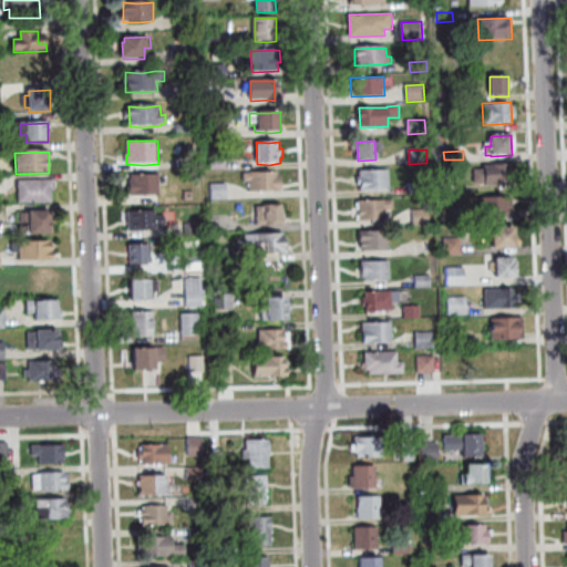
[(212,160),(228,160),(228,171),(212,171),(212,160)]
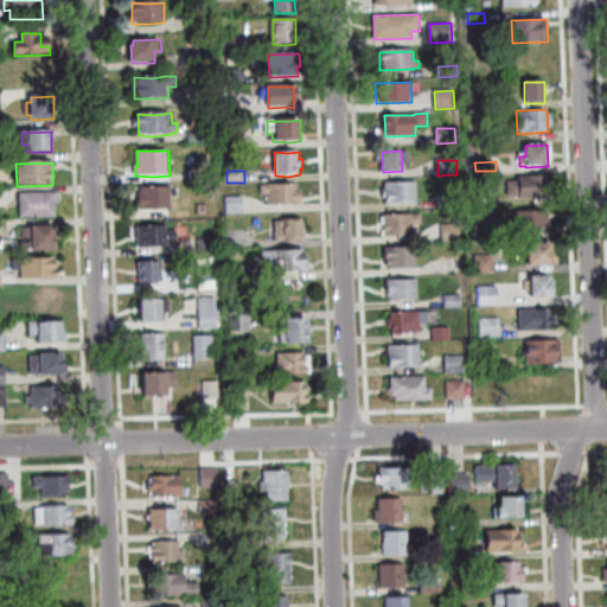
[(509,183),(518,181),(518,177),(550,176),(550,180),(555,179),(556,192),(550,192),(551,198),(519,199),(519,196),(509,196),(509,183)]
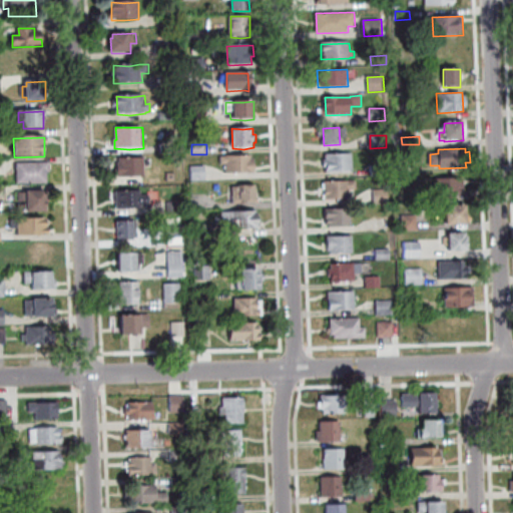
[(327,154),(351,153),(352,171),(328,173),(327,154)]
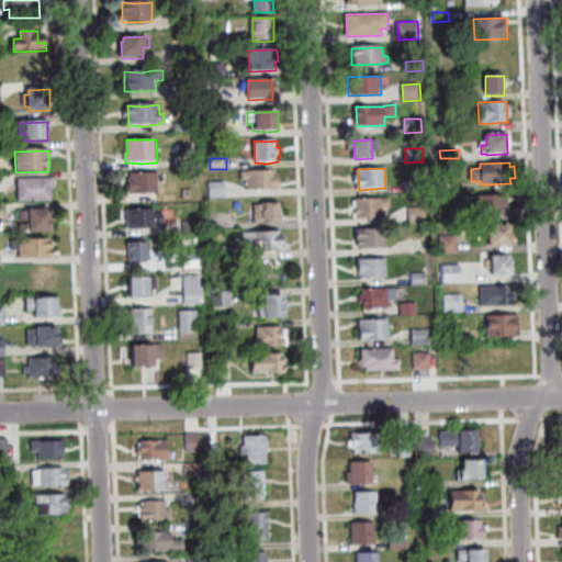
[(243,172),(262,172),(277,170),(277,175),(281,175),(280,190),(274,190),(263,192),(249,191),(249,181),(243,181),(243,172)]
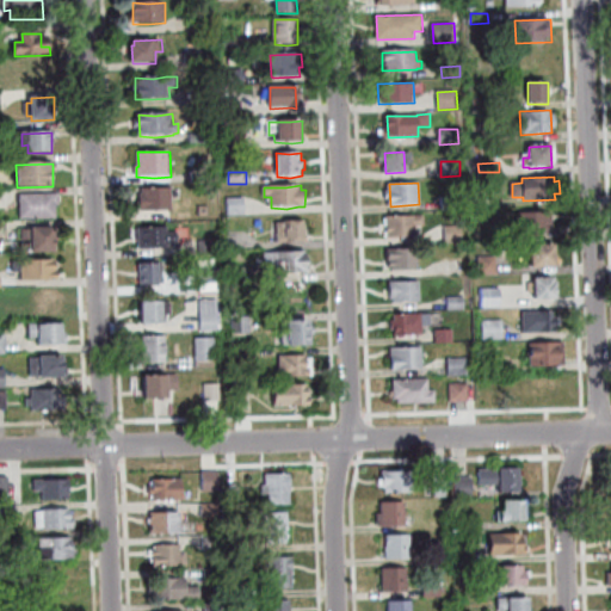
[(143,190),(173,189),(173,211),(159,213),(141,213),(141,196),(143,196),(143,190)]
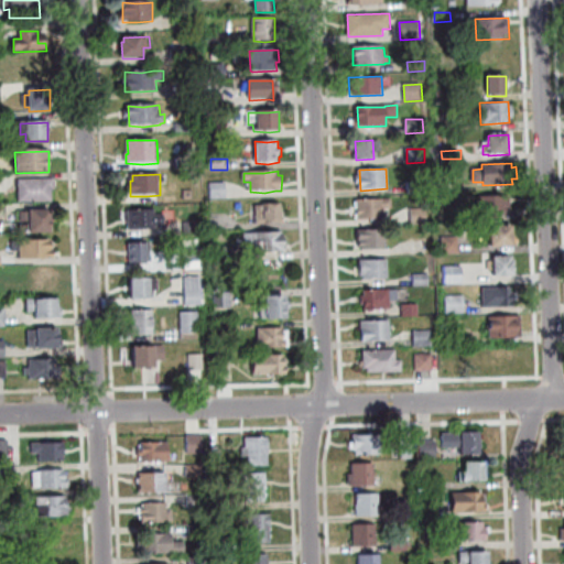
[(20,203),(19,180),(56,180),(56,190),(54,190),(54,202),(20,203)]
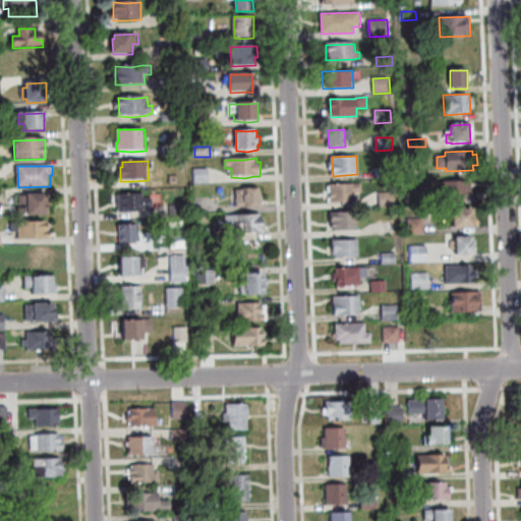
[(378,168),(393,168),(393,179),(378,179),(378,168)]
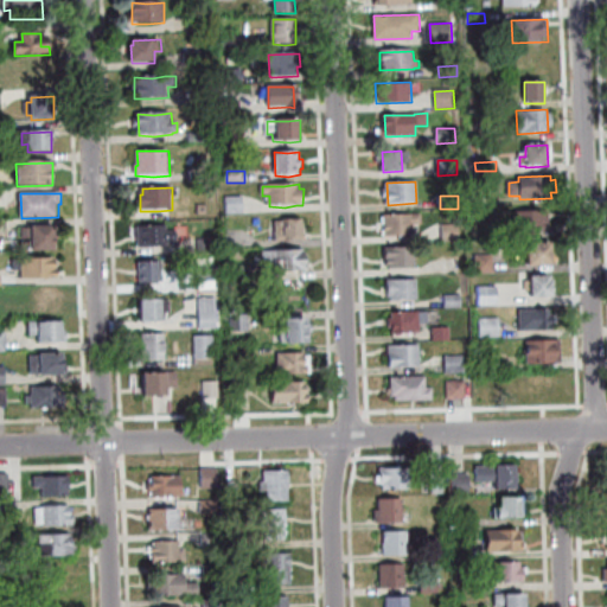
[(228,197),(244,197),(246,215),(227,215),(228,197)]
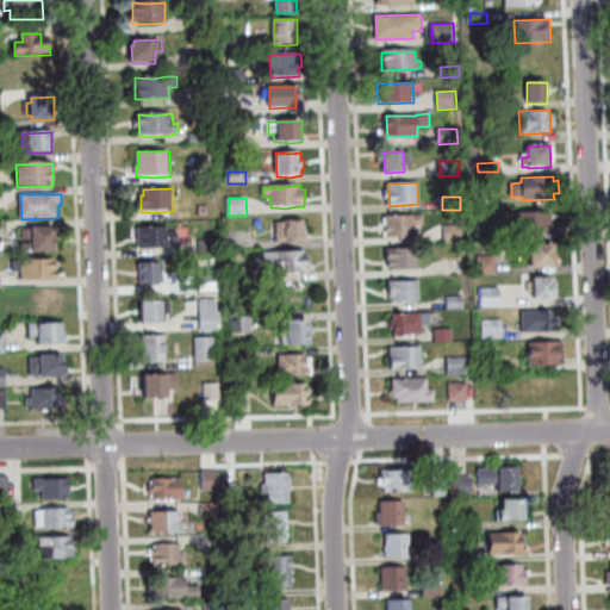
[(548,212),(553,212),(553,224),(548,224),(548,231),(520,232),(518,213),(548,212)]
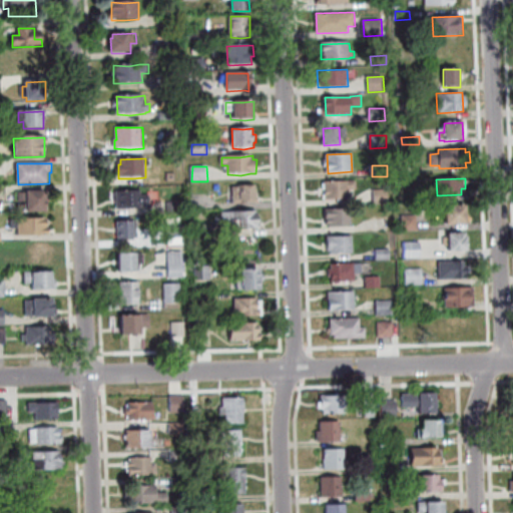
[(350,190),(350,199),(326,200),(325,182),(349,182),(349,181),(357,181),(357,190),(350,190)]
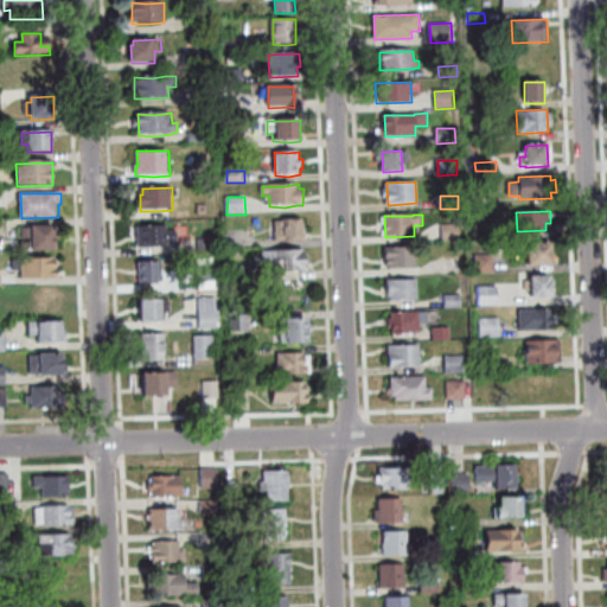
[(276,222),(301,221),(300,225),(304,225),(305,242),(278,242),(276,222)]
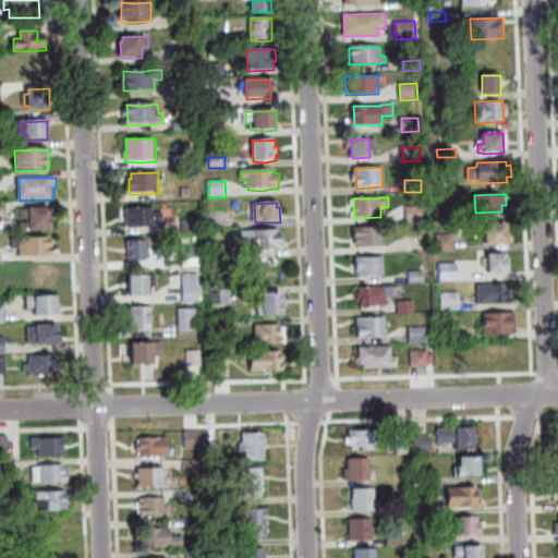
[(407,207),(423,206),(423,221),(408,221),(407,207)]
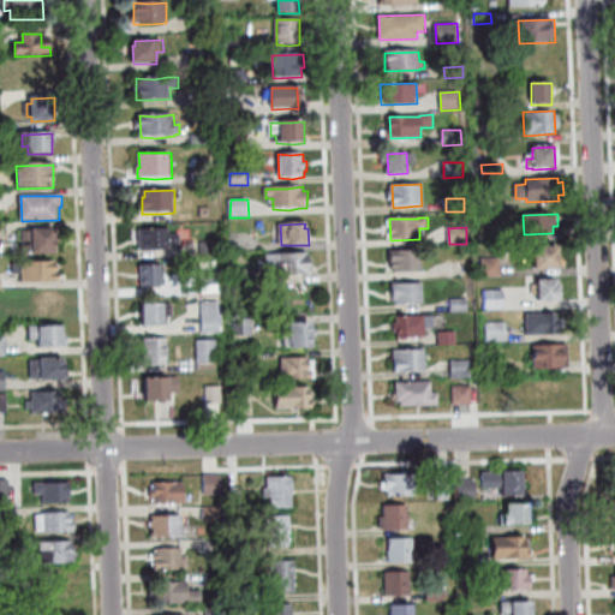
[(57,256),(34,256),(33,243),(23,243),(22,231),(55,230),(57,256)]
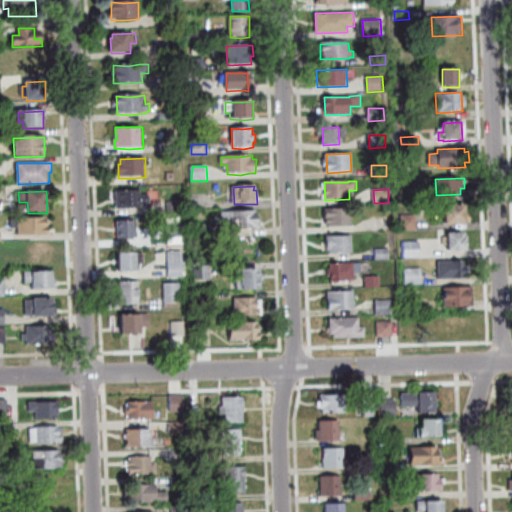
[(117,192),(142,191),(142,195),(150,195),(150,206),(142,206),(142,208),(130,210),(118,209),(117,192)]
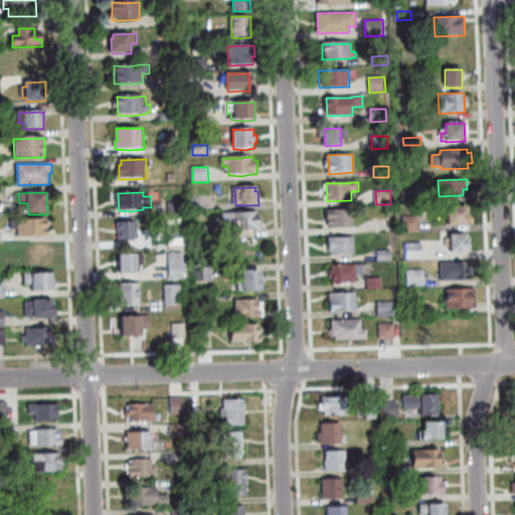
[(448,208),(468,207),(469,226),(449,227),(448,208)]
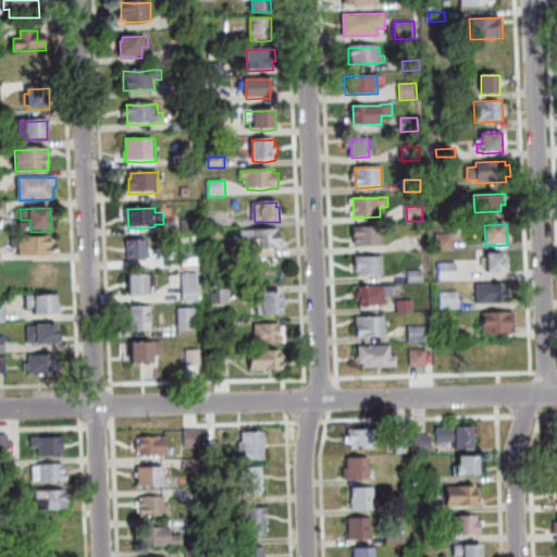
[(354,227),(381,227),(381,246),(355,247),(354,227)]
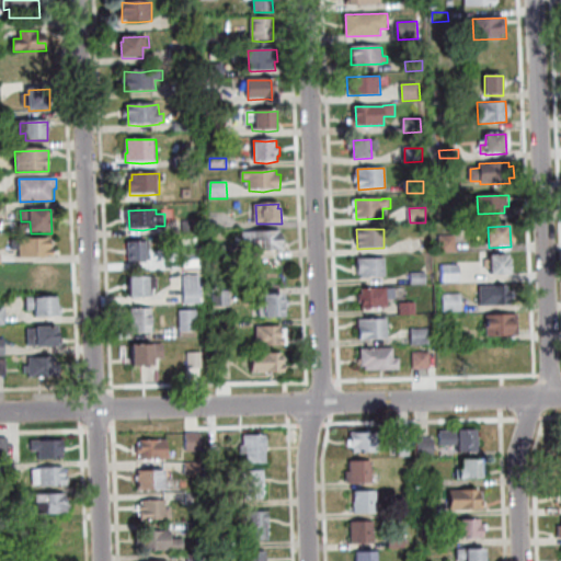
[(244,232),(282,231),(282,251),(268,253),(253,252),(252,242),(243,242),(244,232)]
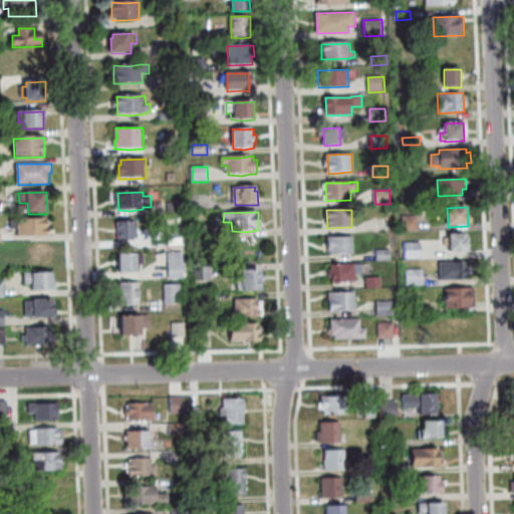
[(404,216),(419,216),(419,231),(404,232),(404,216)]
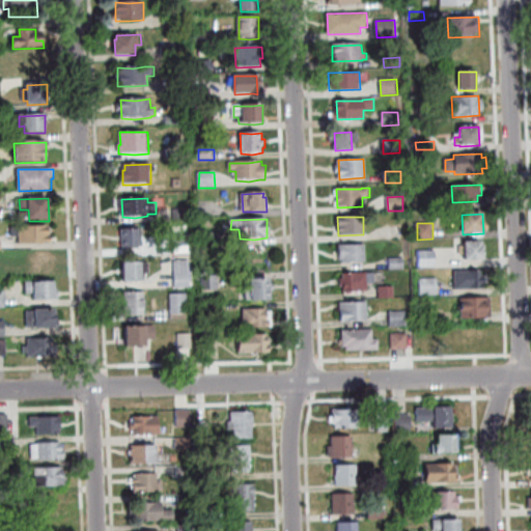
[(172,252),(187,252),(187,225),(172,225),(172,252)]
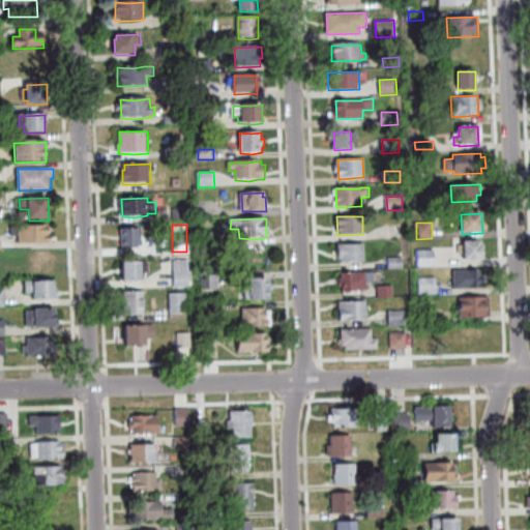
[(20,227),(48,226),(49,244),(20,245),(20,235),(12,235),(12,228),(20,228),(20,227)]
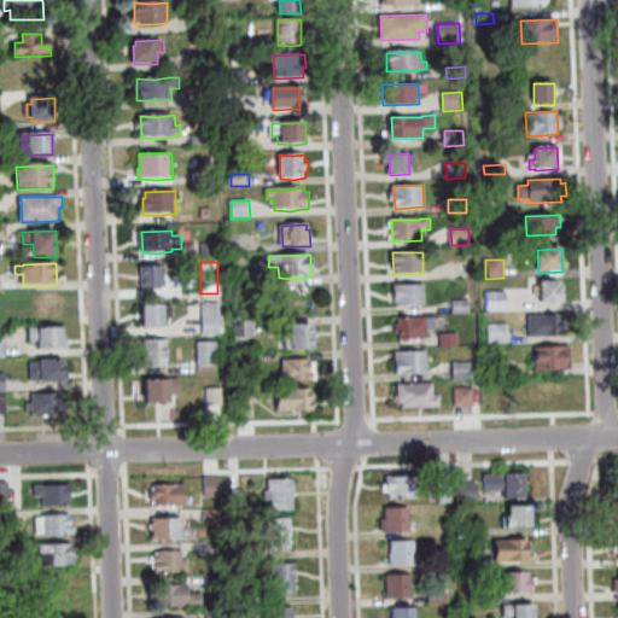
[(143,267),(165,266),(167,289),(153,290),(143,290),(143,267)]
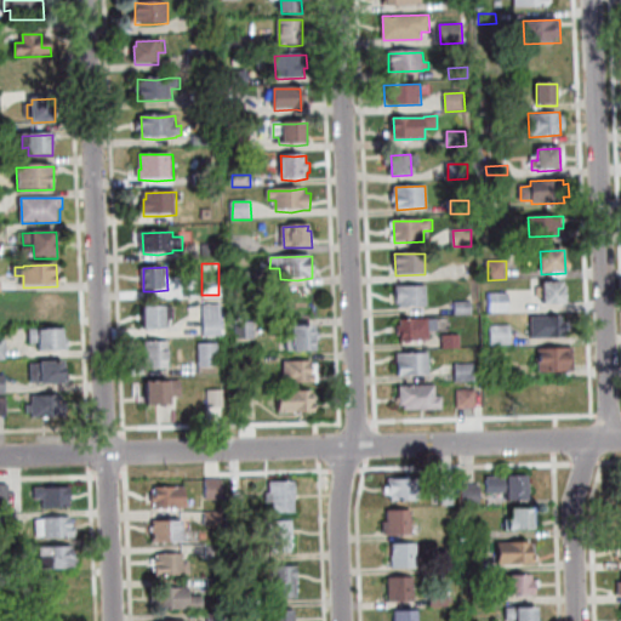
[(398,285),(427,284),(428,306),(399,308),(398,285)]
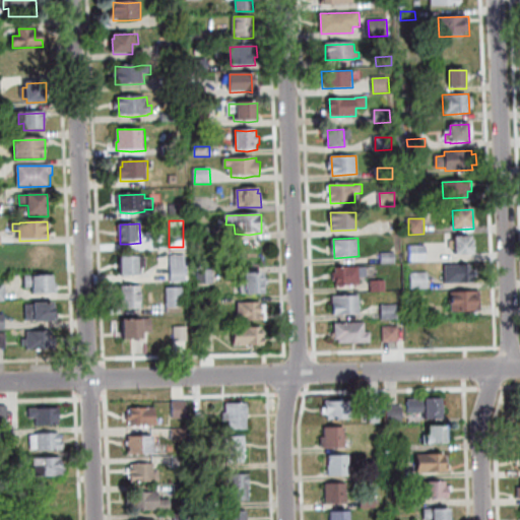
[(455,238),(473,238),(474,256),(455,256),(455,238)]
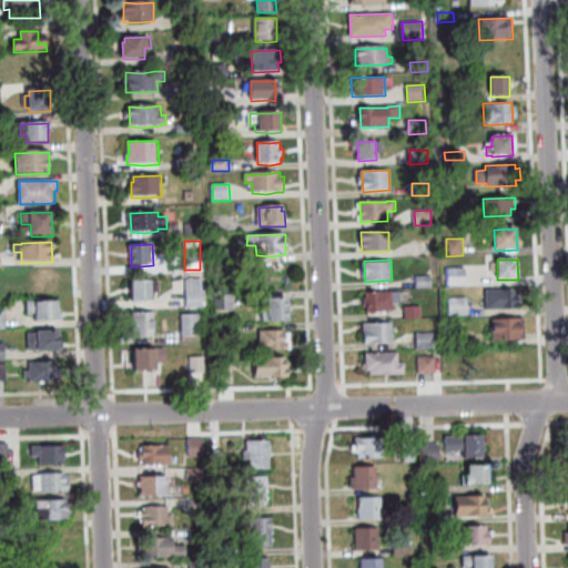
[(448,269),(466,269),(467,286),(448,286),(448,269)]
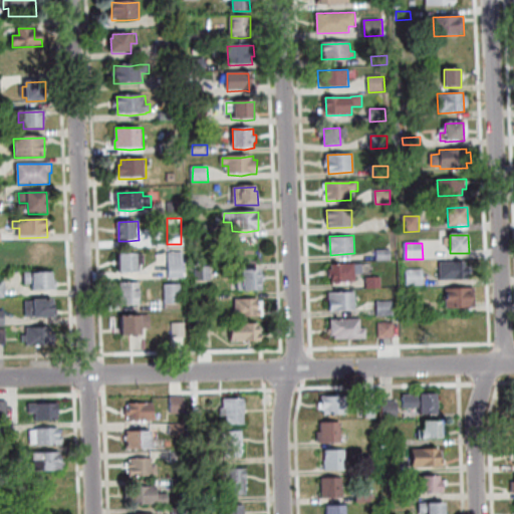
[(52,264),(32,265),(31,250),(27,250),(26,244),(51,244),(52,264)]
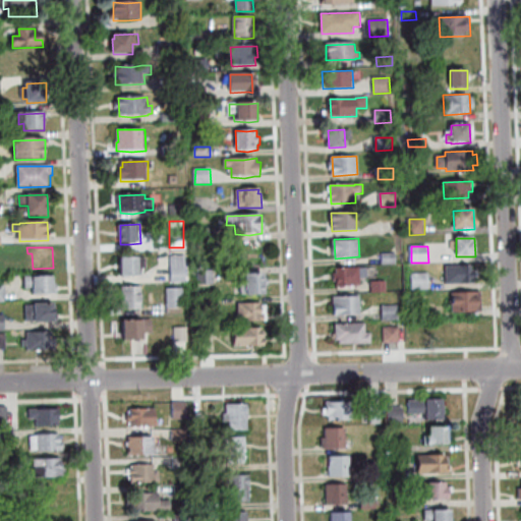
[(169,281),(183,281),(183,253),(169,253),(169,281)]
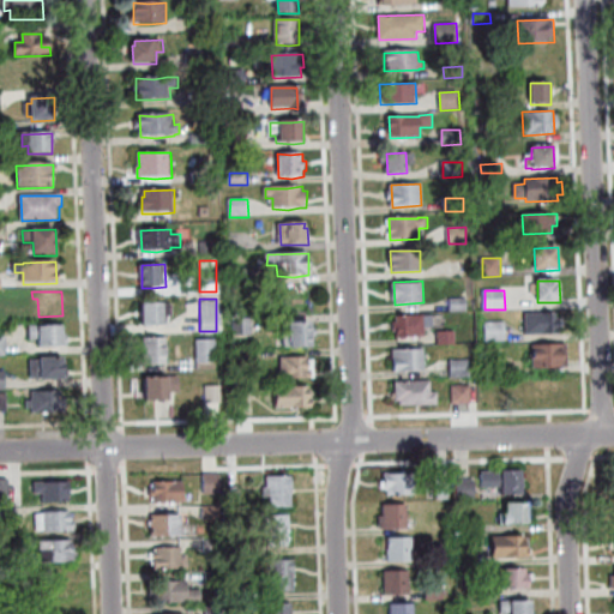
[(451,299),(468,299),(468,311),(451,311),(451,299)]
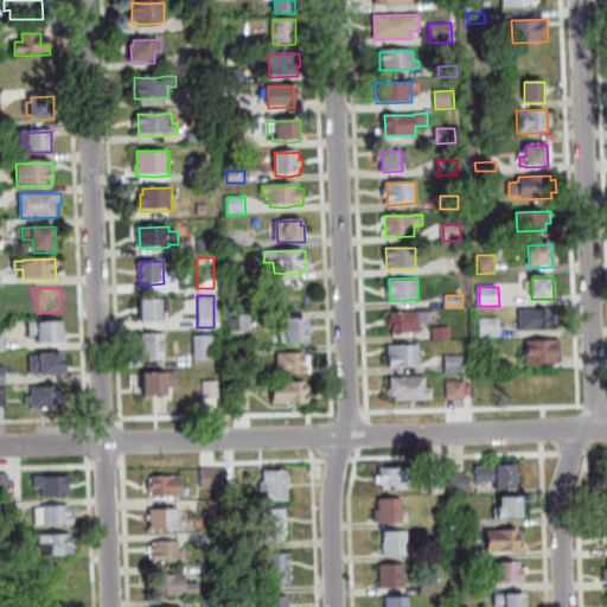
[(141,301),(171,301),(172,314),(163,314),(163,324),(153,325),(142,324),(141,301)]
